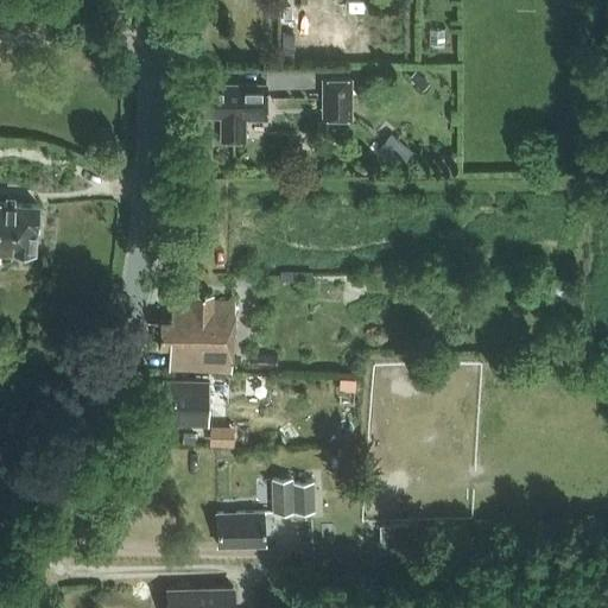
[(350,119),(352,78),(322,77),(322,119),(350,119)]
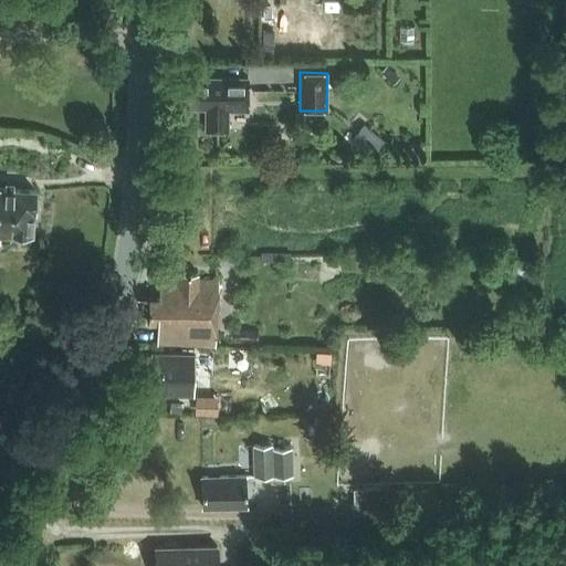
[(248,112),(248,77),(185,77),(185,108),(206,108),(206,130),(228,130),(228,112),(248,112)]
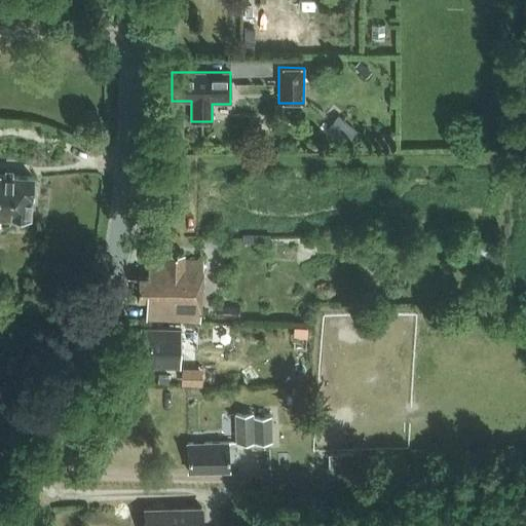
[(326,128),(345,145),(358,130),(338,114),(326,128)]
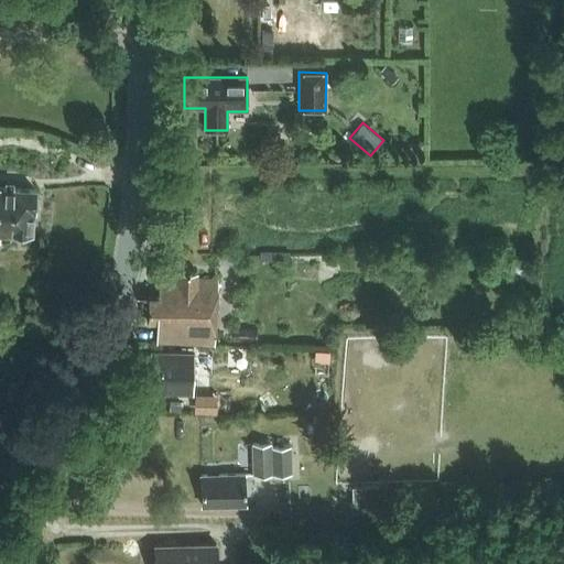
[(38,204),(38,196),(34,193),(34,190),(0,187),(0,228),(31,231),(32,210),(33,210),(33,207),(36,204),(38,204)]
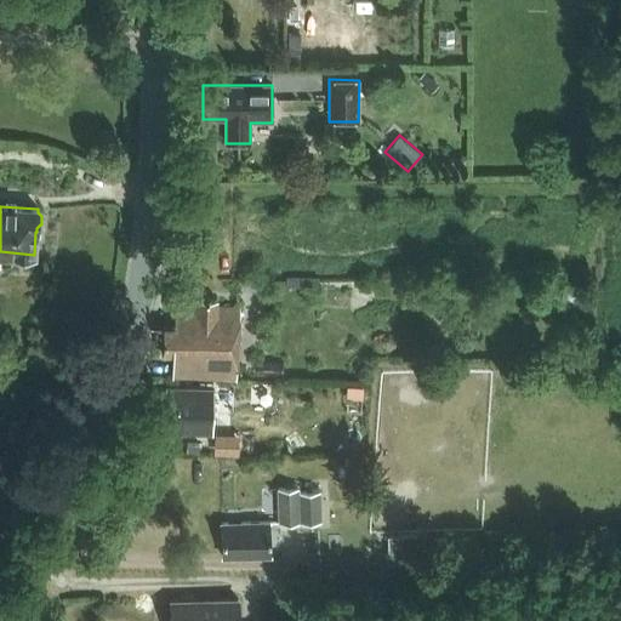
[(237,380),(240,308),(216,307),(216,300),(197,300),(197,312),(175,311),(174,328),(163,326),(161,354),(172,354),(172,379),(237,380)]
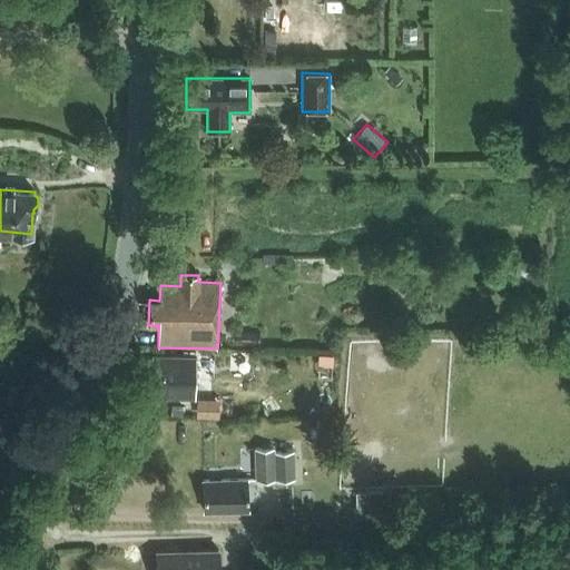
[(236,332),(236,344),(259,345),(259,332),(236,332)]
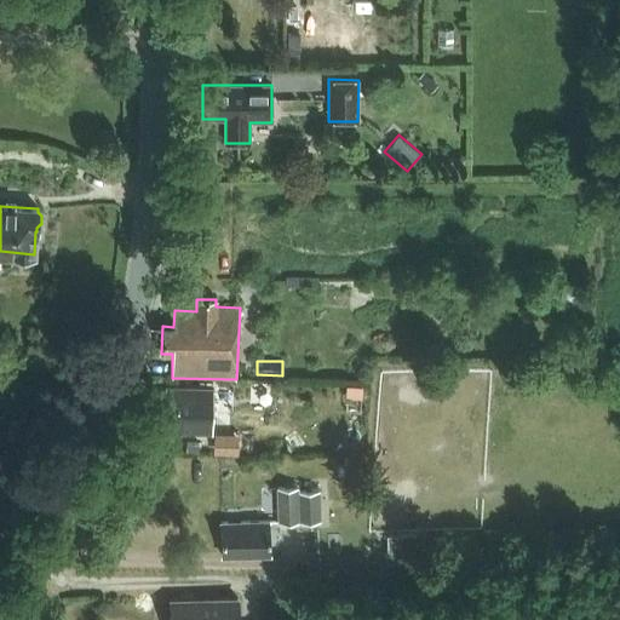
[(211,434),(212,390),(167,389),(166,394),(151,394),(151,426),(178,428),(178,432),(211,434)]
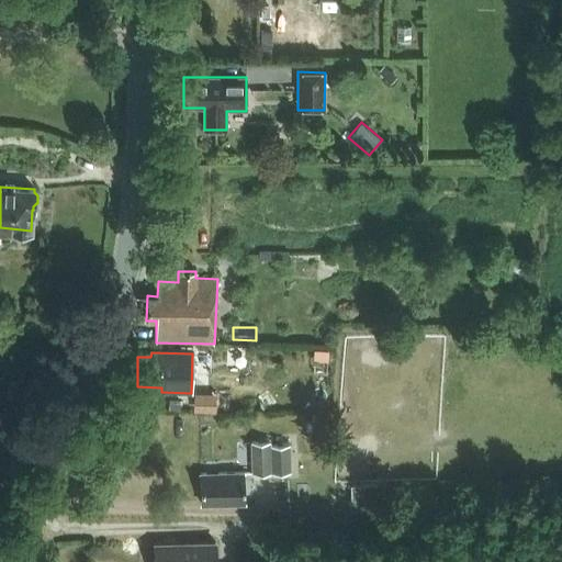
[(253,473),(271,472),(270,440),(251,441),(253,473)]
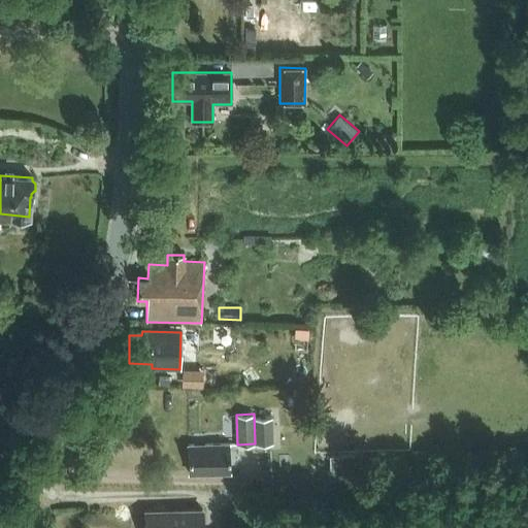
[(254,418),(255,443),(272,443),(272,418),(254,418)]
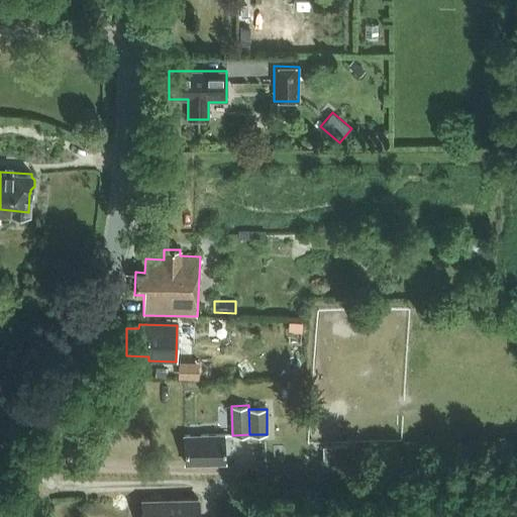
[(185,463),(225,462),(224,434),(184,435),(185,463)]
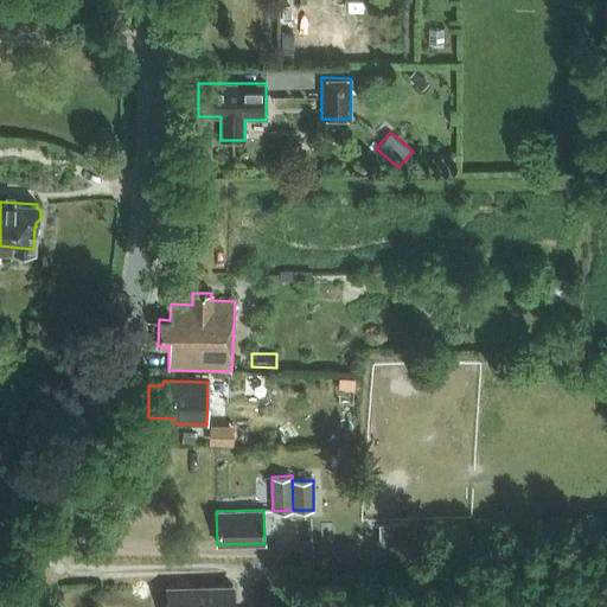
[(232,606),(232,586),(167,588),(167,606),(232,606)]
